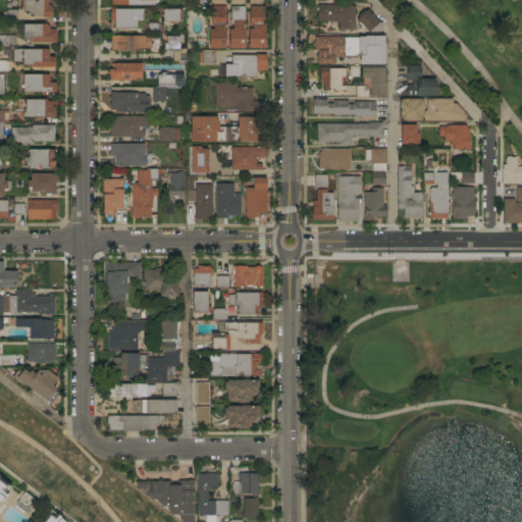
[(47,0),(47,5),(50,5),(50,7),(51,7),(52,17),(42,17),(42,16),(33,16),(33,14),(29,14),(29,11),(23,11),(23,0),(47,0)]
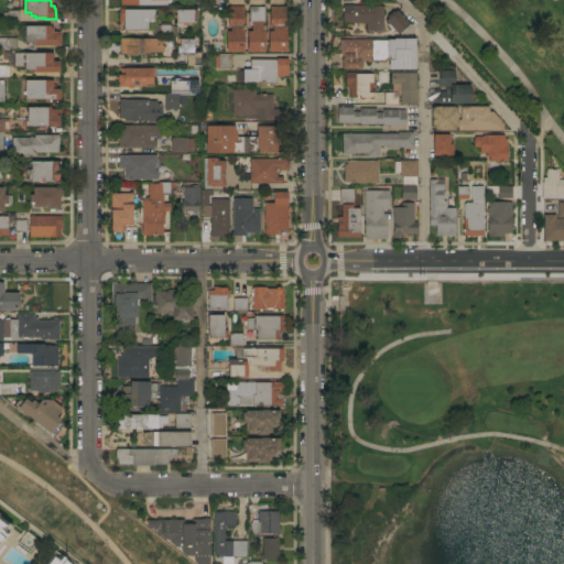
[(375,6),(375,7),(383,7),(383,31),(376,31),(376,33),(372,33),(372,31),(366,31),(366,23),(357,23),(353,23),(343,23),(343,6),(375,6)]
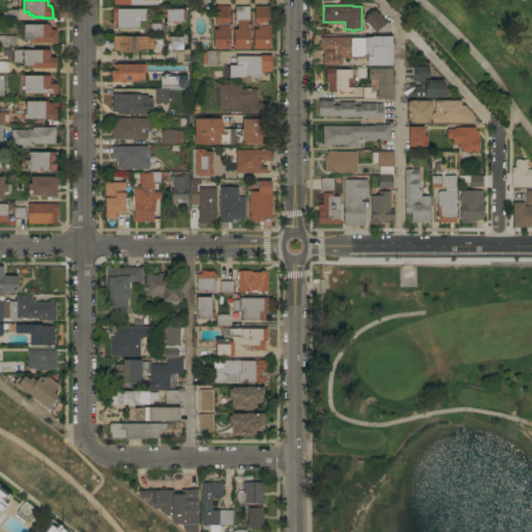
[(145,9),(145,22),(139,22),(139,29),(116,29),(116,22),(112,22),(112,6),(115,6),(115,9),(145,9)]
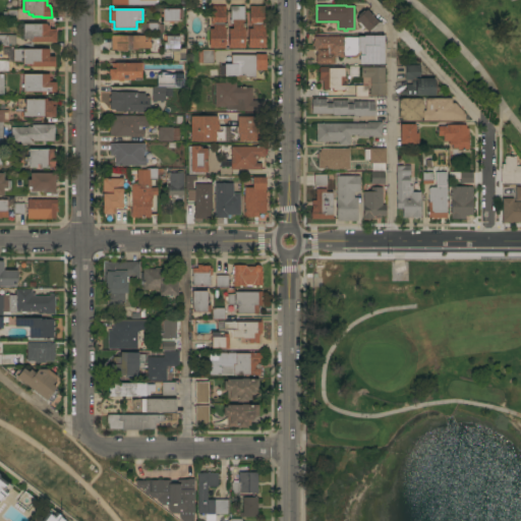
[(225,48),(209,48),(209,39),(206,39),(206,31),(209,31),(209,29),(213,29),(213,24),(211,24),(211,6),(225,6),(225,48)]
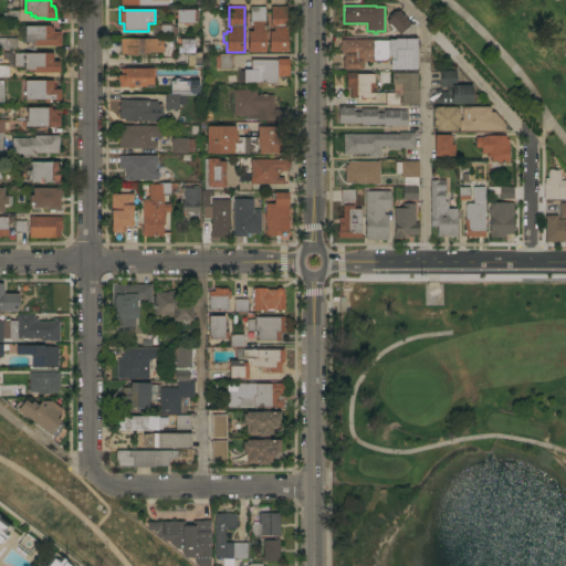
[(265,52),(248,52),(248,31),(252,31),(252,25),(249,25),(249,21),(250,21),(250,7),(265,7),(265,52)]
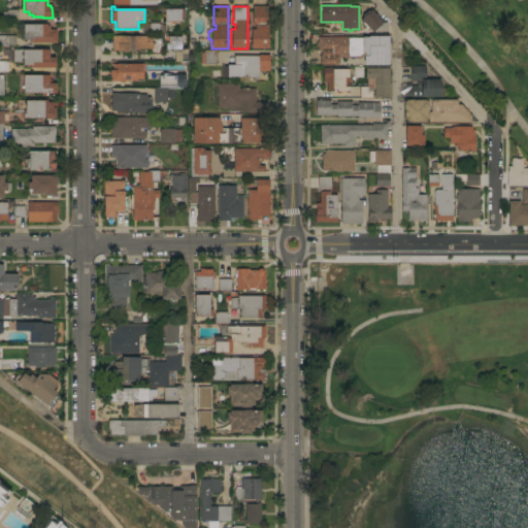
[(268,48),(251,48),(251,29),(255,29),(255,25),(253,25),(253,6),(267,6),(268,48)]
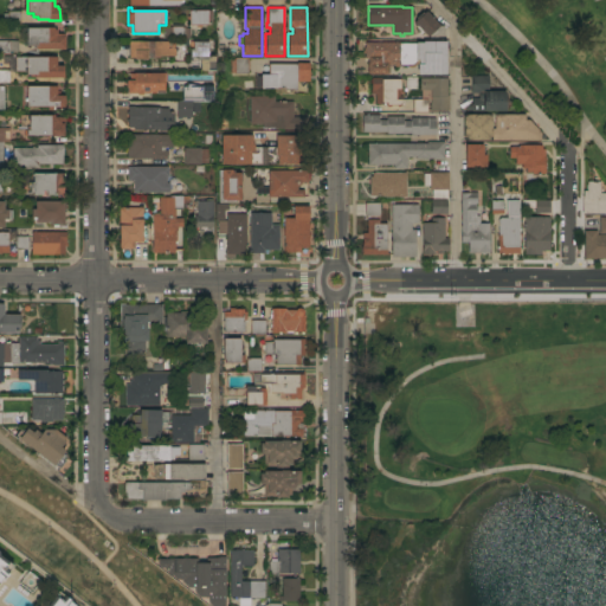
[(212,11),(212,21),(208,21),(208,25),(201,25),(201,27),(198,27),(198,25),(189,25),(189,20),(187,20),(187,17),(189,17),(188,11),(212,11)]
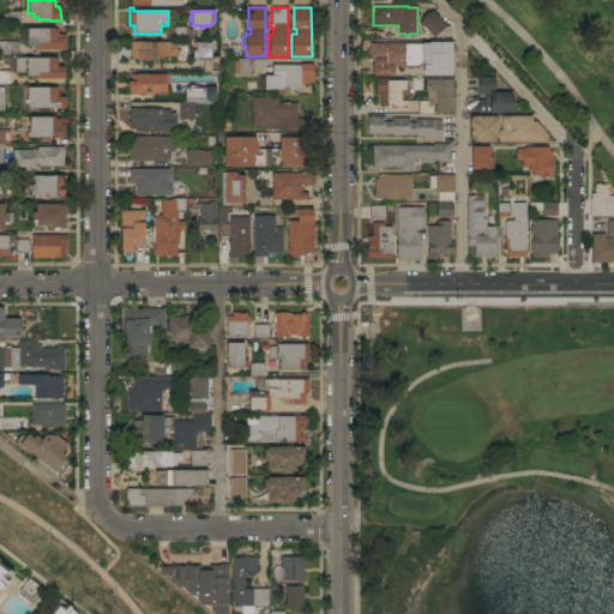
[(422,26),(421,28),(419,25),(421,23),(420,23),(422,20),(421,18),(428,12),(429,13),(432,11),(445,25),(444,26),(449,26),(450,37),(433,37),(422,26)]
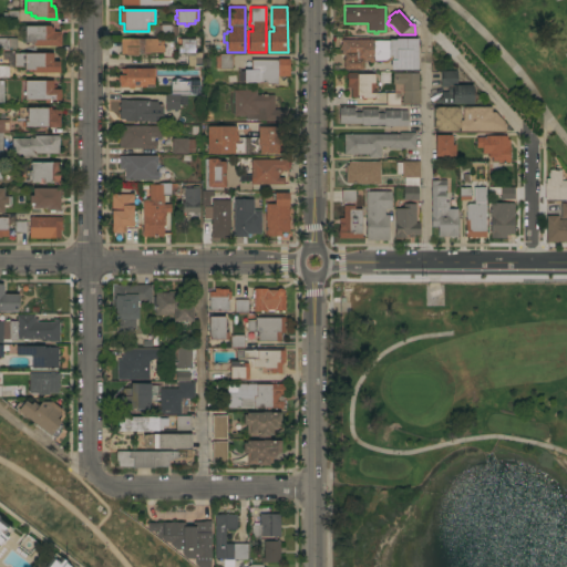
[(19,23),(7,23),(7,22),(2,22),(2,13),(8,13),(8,11),(19,11),(19,23)]
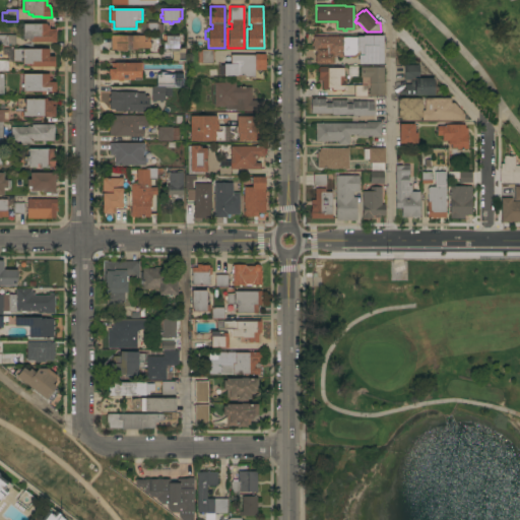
[(139,23),(147,23),(147,21),(156,21),(156,23),(158,23),(158,24),(164,24),(164,34),(161,34),(161,39),(155,39),(155,34),(147,34),(147,33),(140,34),(139,23)]
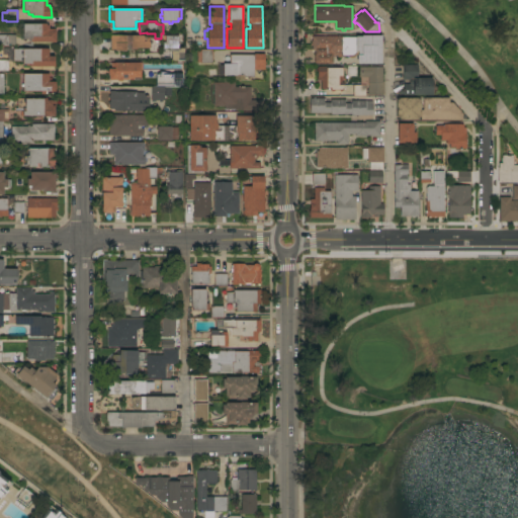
[(30,42),(30,41),(27,41),(27,39),(22,39),(22,23),(47,23),(47,25),(49,25),(49,29),(54,29),(54,31),(56,31),(56,42),(30,42)]
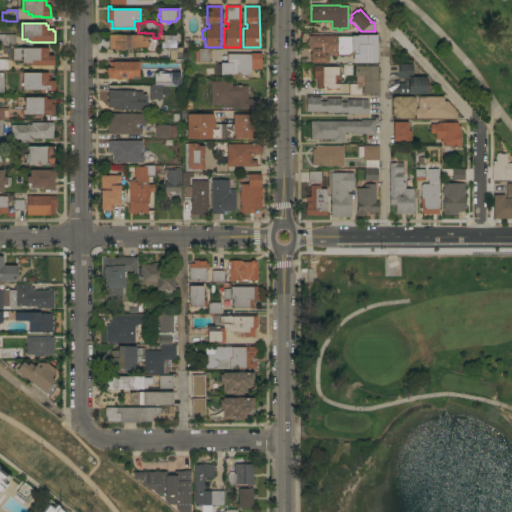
[(0,35),(15,35),(15,46),(0,46),(0,35)]
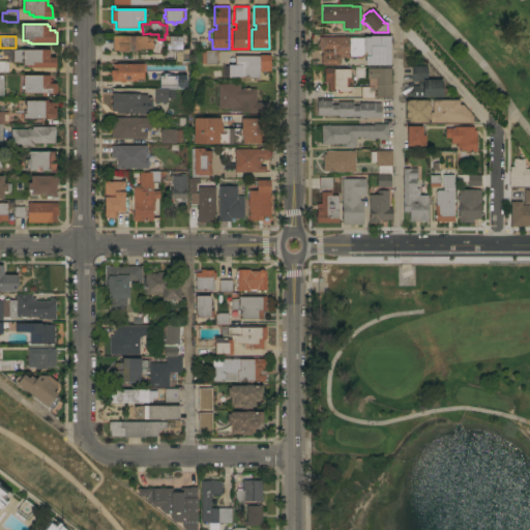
[(153,36),(153,50),(139,50),(139,51),(128,51),(128,53),(117,53),(117,51),(113,51),(113,36),(153,36)]
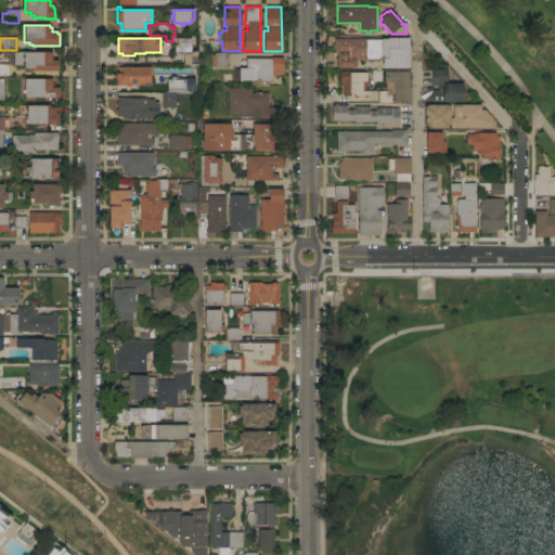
[(191,54),(180,54),(180,52),(178,52),(178,53),(173,53),(173,46),(173,39),(190,38),(191,54)]
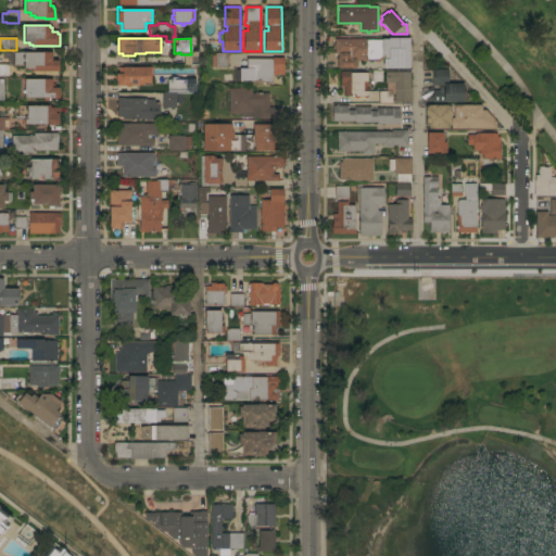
[(375,39),(375,61),(361,61),(361,60),(348,60),(348,54),(335,54),(335,39),(375,39)]
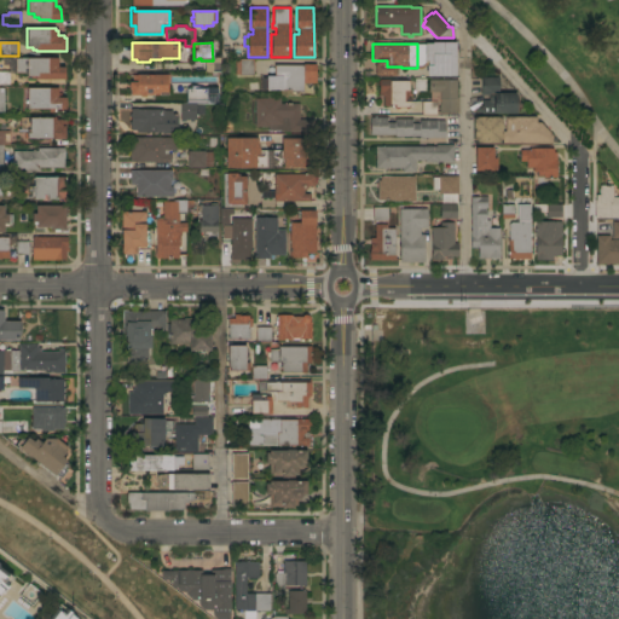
[(424,61),(437,59),(437,53),(443,52),(443,45),(424,45),(424,61)]
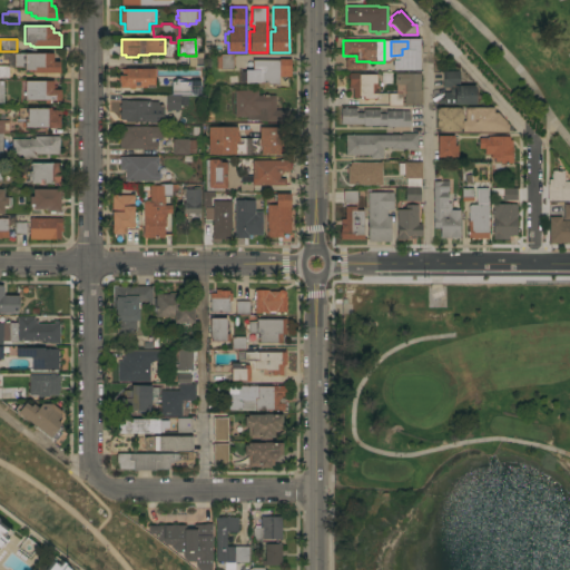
[(53,53),(53,62),(59,62),(59,74),(32,74),(32,70),(28,70),(28,72),(25,72),(25,70),(25,68),(15,68),(15,53),(53,53)]
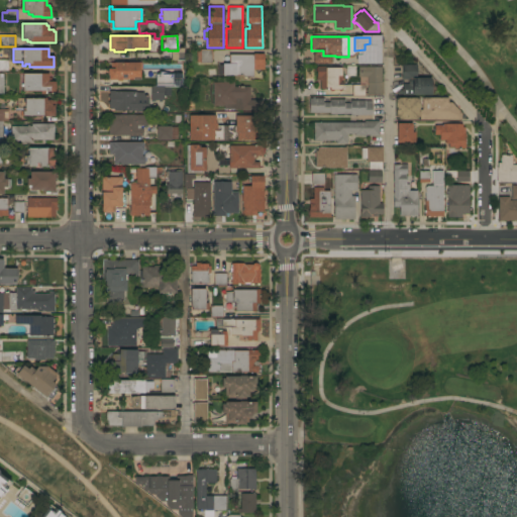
[(373,65),(358,65),(358,48),(373,48),(373,65)]
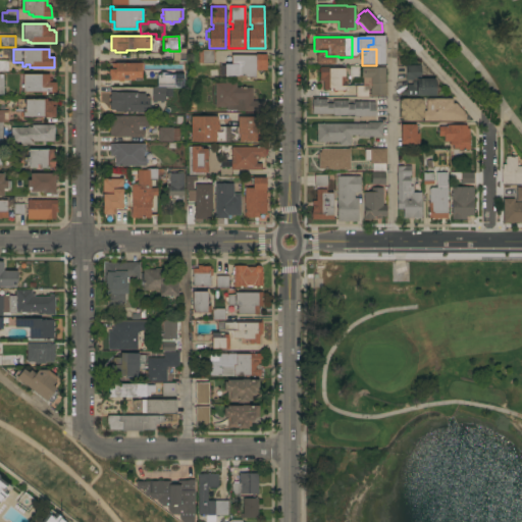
[(213,63),(202,63),(202,50),(213,50),(213,63)]
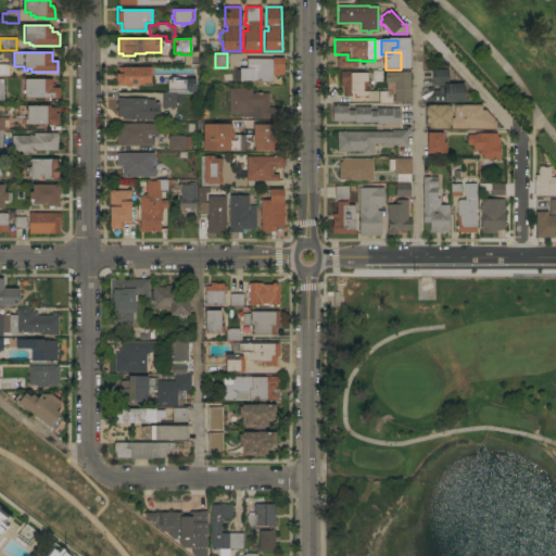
[(273,59),(273,58),(283,58),(283,75),(273,75),(273,84),(261,84),(261,81),(247,81),(247,72),(243,72),(243,60),(247,60),(247,59),(273,59)]
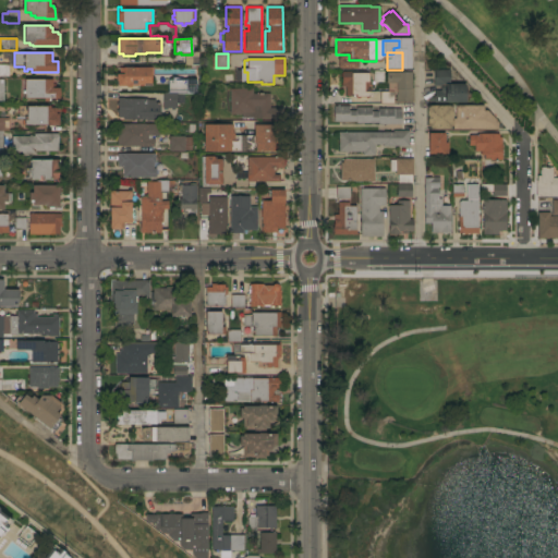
[(0,76),(0,64),(9,64),(9,76),(0,76)]
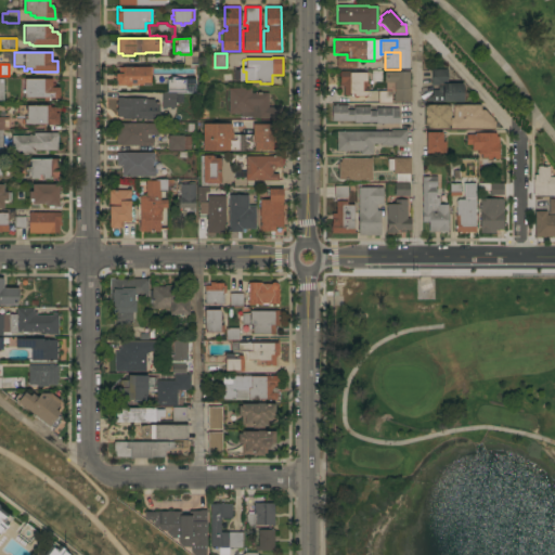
[(150,86),(142,86),(142,85),(138,85),(138,86),(131,86),(131,87),(125,87),(125,86),(115,86),(115,74),(118,74),(118,67),(150,67),(150,86)]
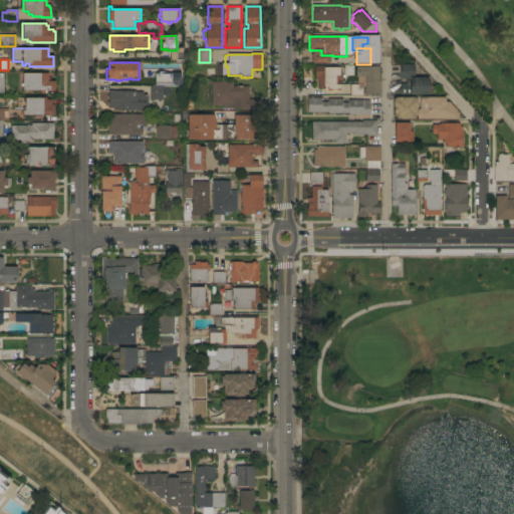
[(429,94),(401,94),(401,83),(406,83),(406,79),(400,79),(400,64),(415,64),(415,75),(418,75),(418,77),(429,77),(429,94)]
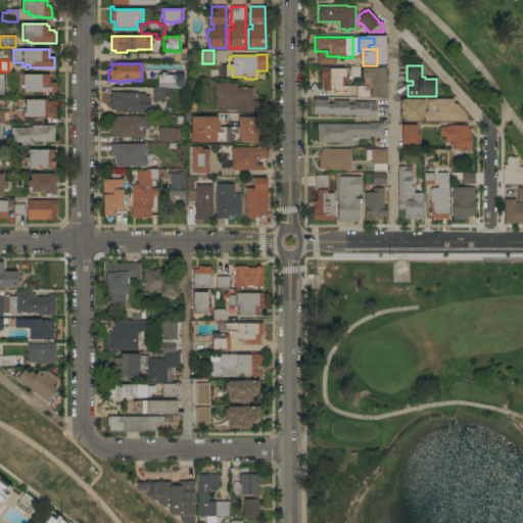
[(345,68),(346,78),(344,78),(344,83),(346,83),(346,91),(345,91),(345,92),(333,92),(333,89),(328,89),(328,91),(325,91),(325,89),(324,90),(324,81),(320,81),(320,77),(321,77),(321,67),(329,67),(329,68),(345,68)]
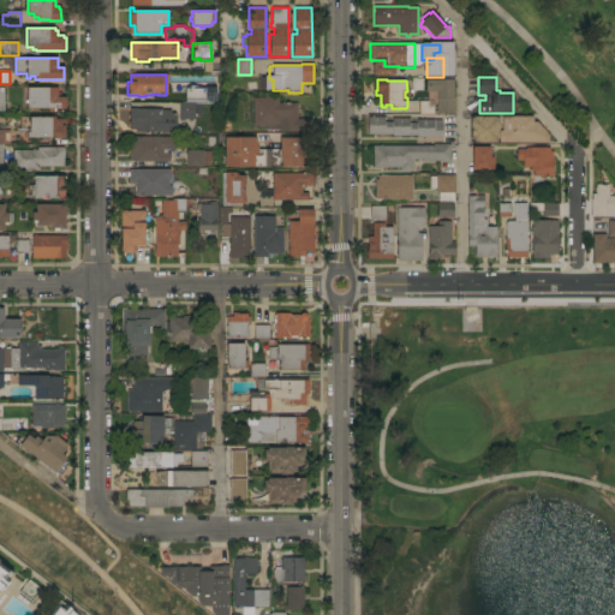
[(454,79),(454,97),(455,97),(455,113),(436,113),(436,91),(425,91),(425,79),(454,79)]
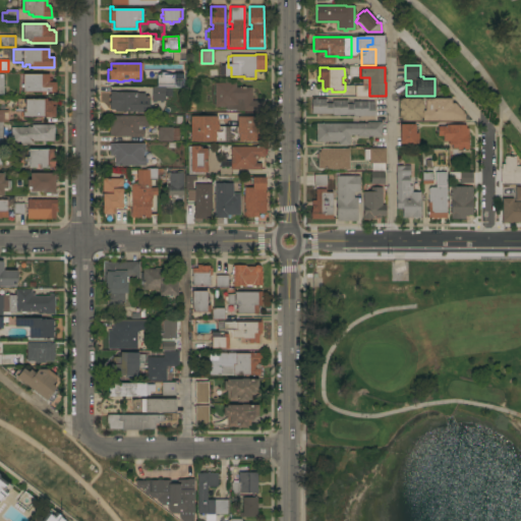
[(49,74),(49,75),(51,75),(51,82),(55,82),(55,85),(56,85),(56,90),(55,90),(55,92),(47,92),(47,94),(45,94),(45,95),(41,95),(41,92),(22,92),(22,88),(21,88),(21,84),(22,84),(22,74),(49,74)]
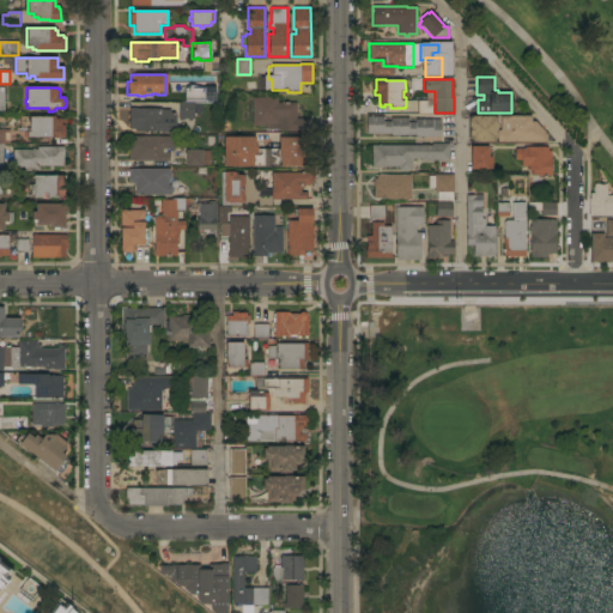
[(216,87),(216,103),(201,103),(201,114),(194,114),(194,119),(178,119),(178,103),(184,103),(184,87),(216,87)]
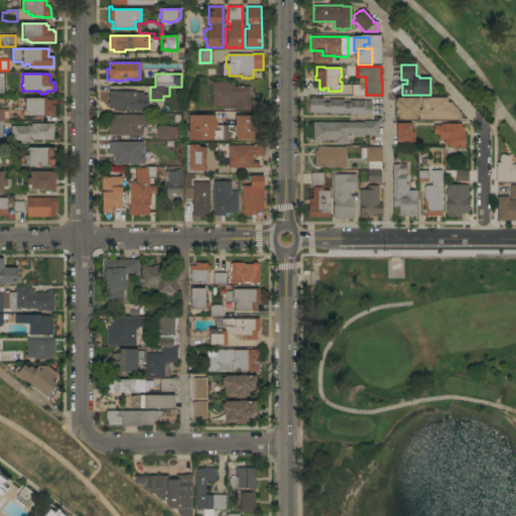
[(224,110),(224,106),(213,106),(213,82),(234,82),(234,87),(249,87),(249,100),(261,100),(261,110),(224,110)]
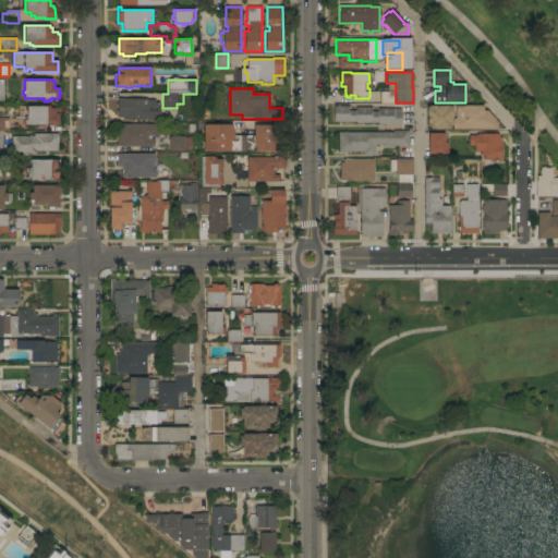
[(379,104),(379,92),(393,92),(393,104),(379,104)]
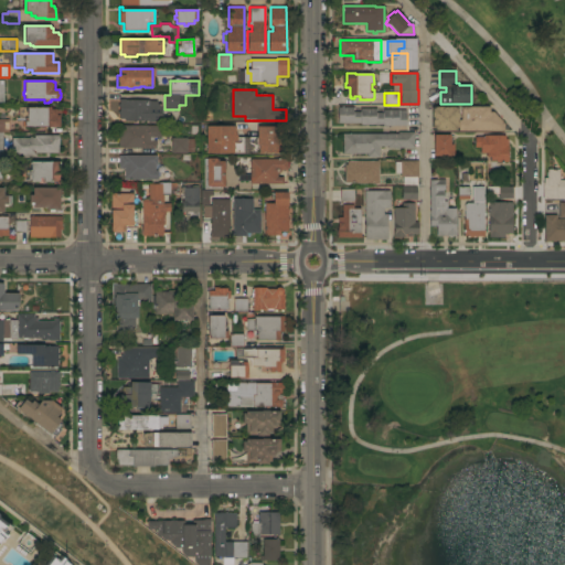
[(149,100),(149,102),(156,102),(157,104),(162,105),(161,123),(148,123),(148,121),(124,121),(125,119),(119,118),(119,99),(125,99),(125,100),(149,100)]
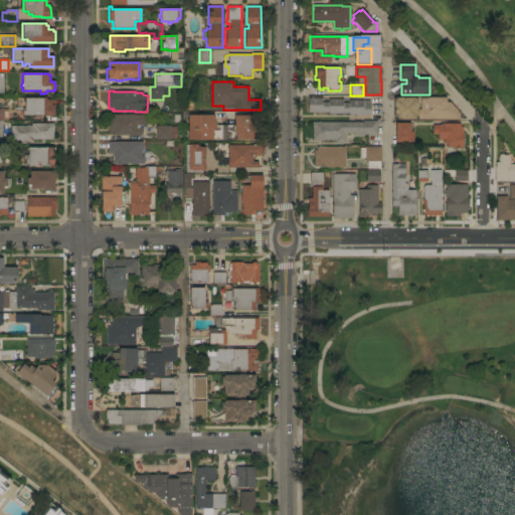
[(393,120),(393,98),(416,98),(416,96),(421,96),(421,98),(447,98),(447,102),(450,102),(460,113),(460,120),(393,120)]
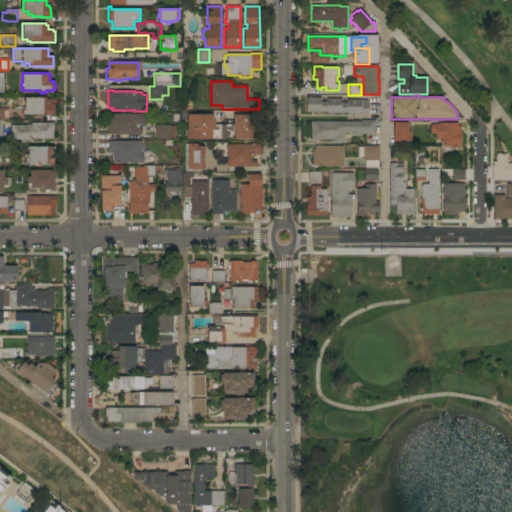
[(22,115),(22,114),(20,114),(20,110),(22,110),(22,107),(17,107),(17,97),(20,97),(20,101),(24,101),(24,97),(48,97),(48,99),(55,99),(55,105),(54,105),(54,115),(50,115),(50,116),(44,116),(44,115),(22,115)]
